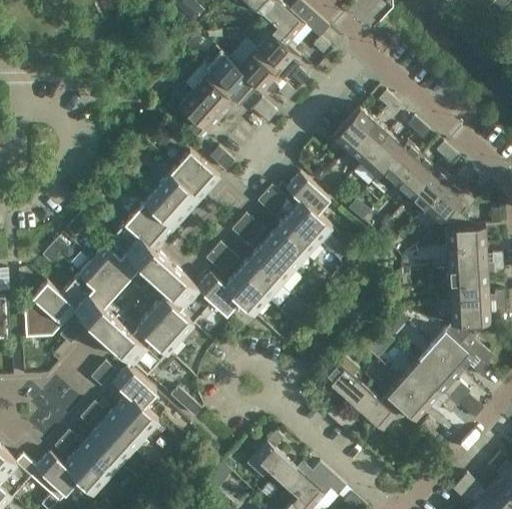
[(263,14),(275,0),(233,0),(241,7),(236,11),(252,25),(263,14)]
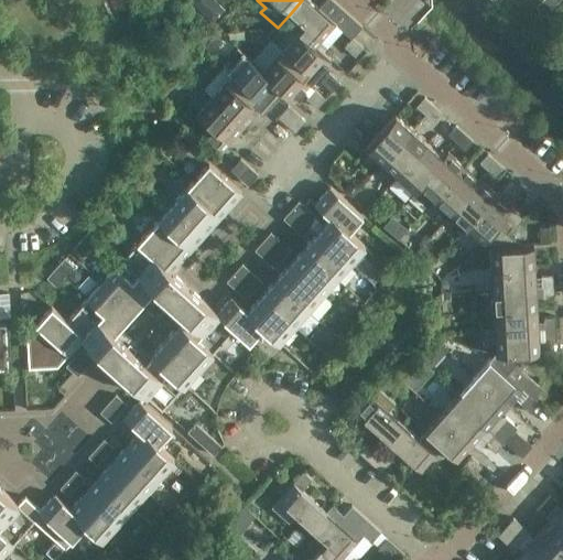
[(328,0),(318,11),(305,0),(302,0),(289,15),(304,29),(299,36),(315,51),(316,51),(336,29),(352,42),(345,51),(356,61),(364,52),(353,42),(363,30),(328,0)]
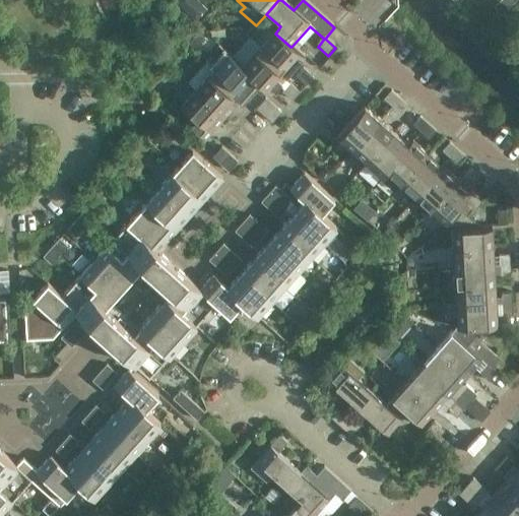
[(503,0),(495,10),(502,17),(503,17),(517,2),(515,0),(503,0)]
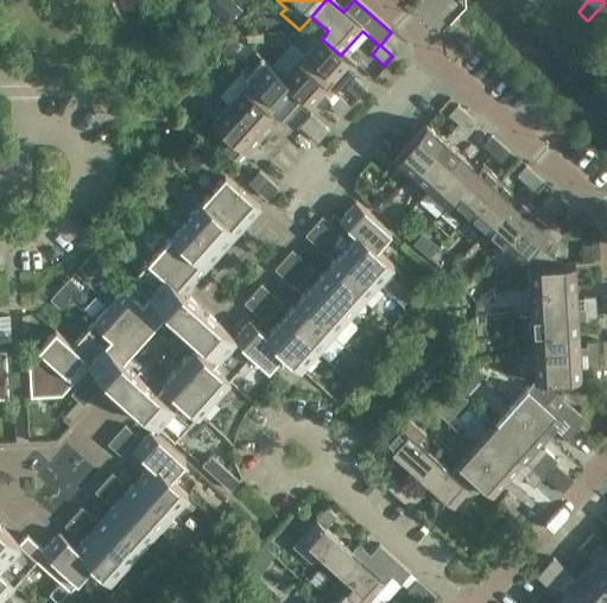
[(340,55),(322,39),(307,56),(324,71),(317,81),(334,96),(358,70),(341,55),(340,55)]
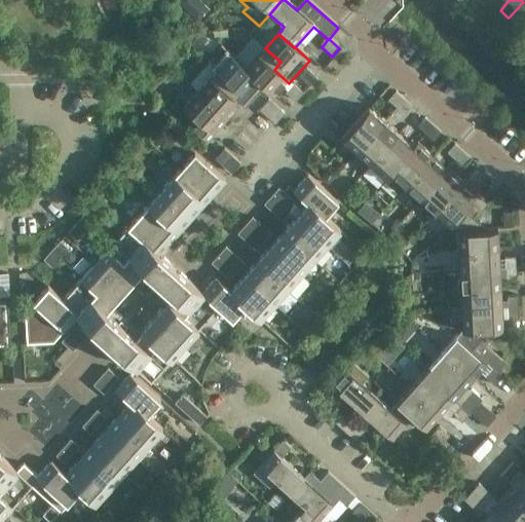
[(265,48),(250,65),(247,69),(246,70),(261,84),(261,85),(275,99),(289,83),(274,70),(280,62),(265,48)]
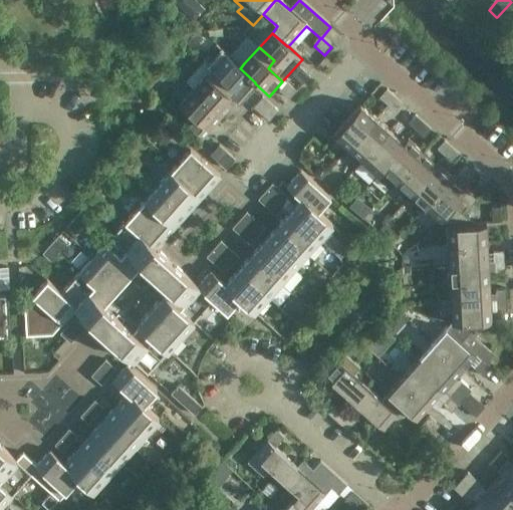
[(226,55),(213,70),(228,83),(221,90),(236,104),(255,83),(255,82),(240,68),(241,67),(226,55)]
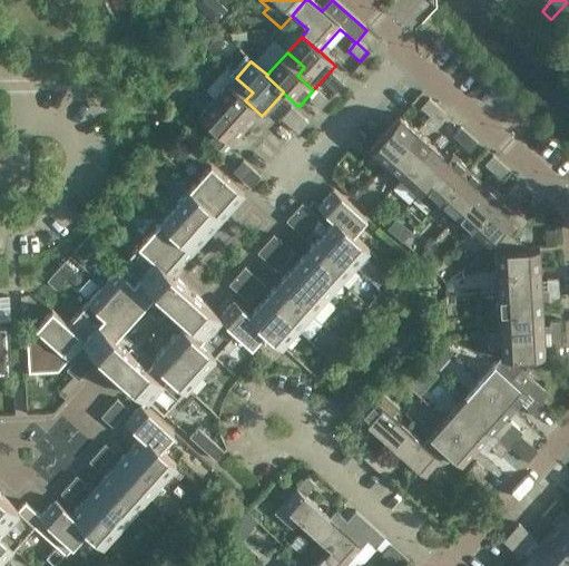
[(324,87),(335,97),(344,87),(333,77),(324,87)]
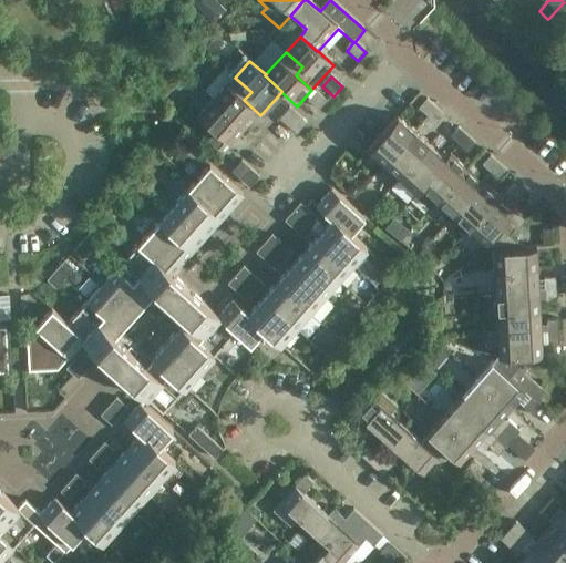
[(251,92),(235,78),(214,101),(246,131),(260,115),(244,100),(251,92)]
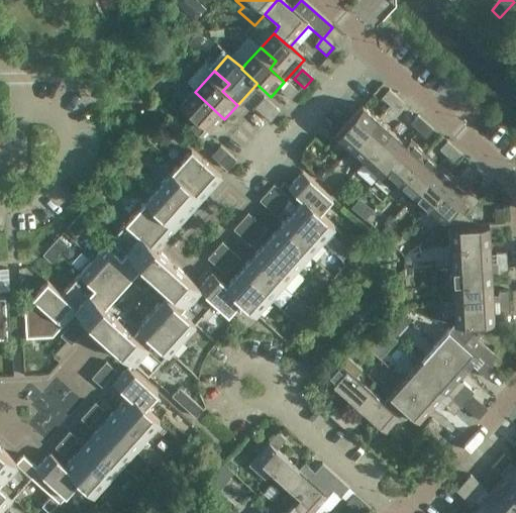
[(281,94),(291,103),(298,95),(288,85),(281,94)]
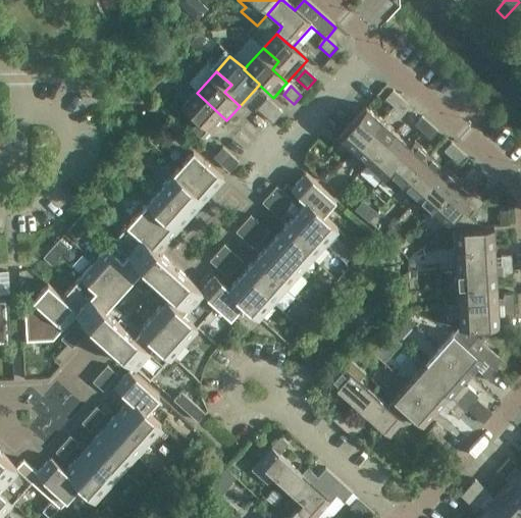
[(226,120),(197,93),(183,108),(197,121),(191,128),(207,143),(226,120)]
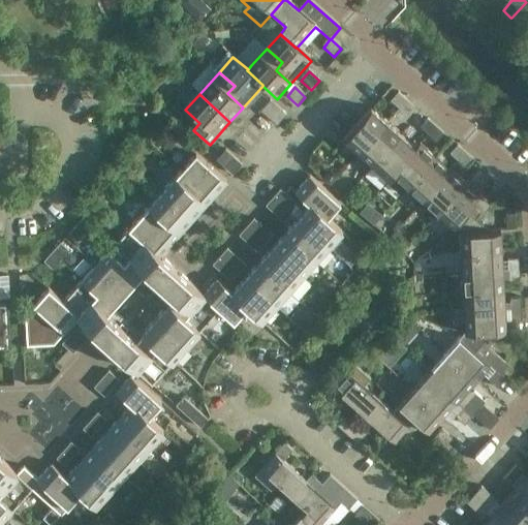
[(399,112),(407,102),(398,95),(391,103),(399,112)]
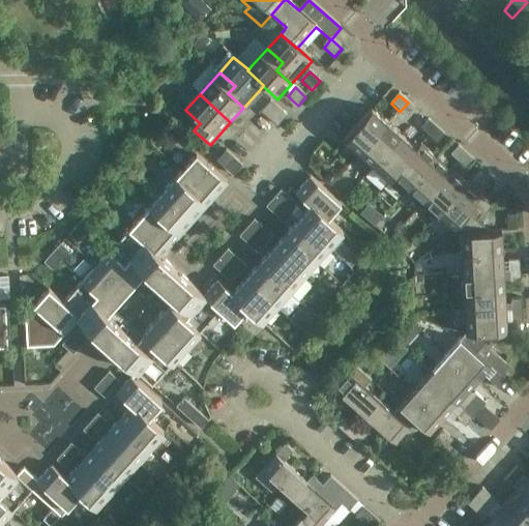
[(269,121),(280,111),(270,103),(261,114),(269,121)]
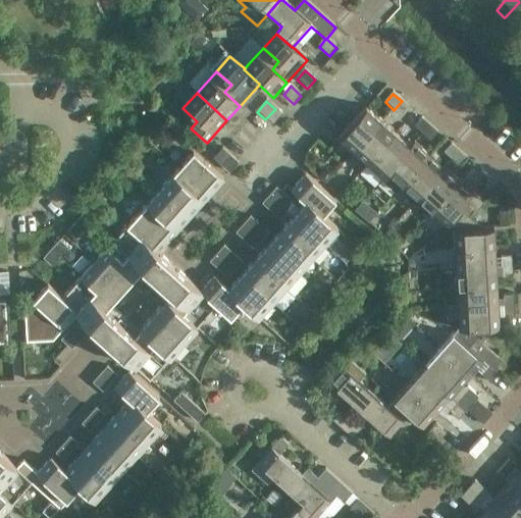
[(402,117),(409,108),(402,101),(394,110),(402,117)]
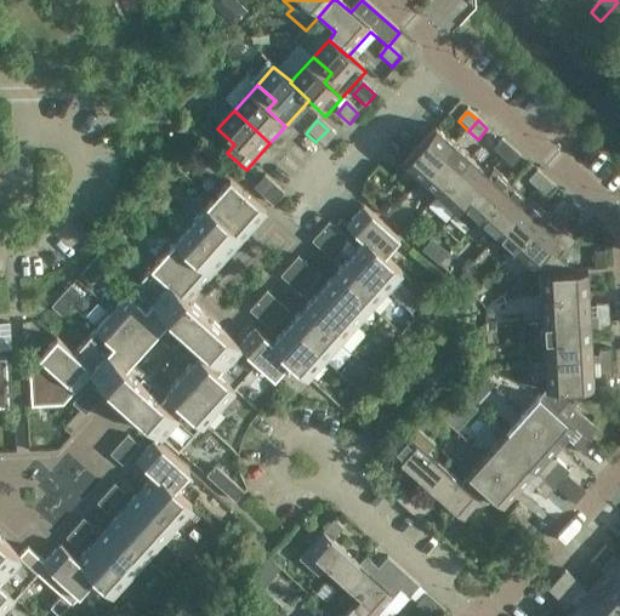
[(325,150),(337,138),(328,130),(316,142),(325,150)]
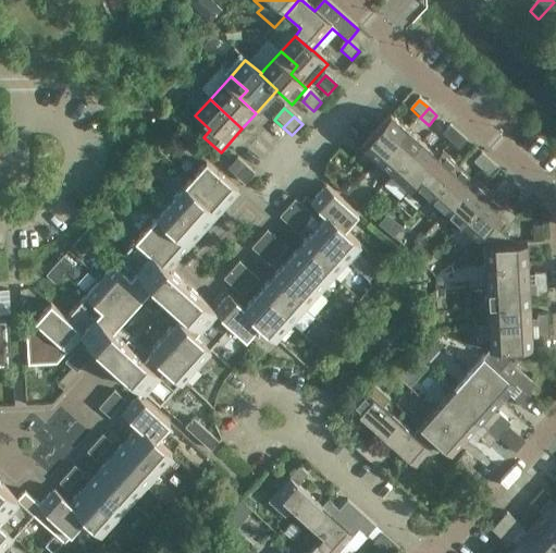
[(391,118),(362,150),(379,164),(407,132),(391,118)]
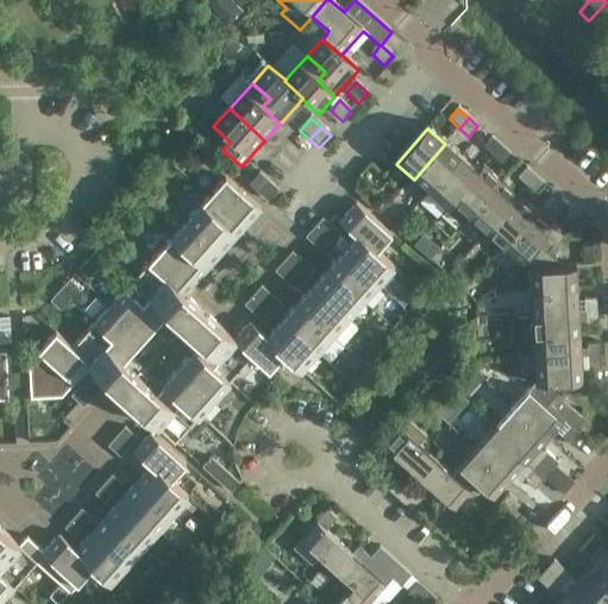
[(494,158),(502,149),(493,139),(483,150),(494,158)]
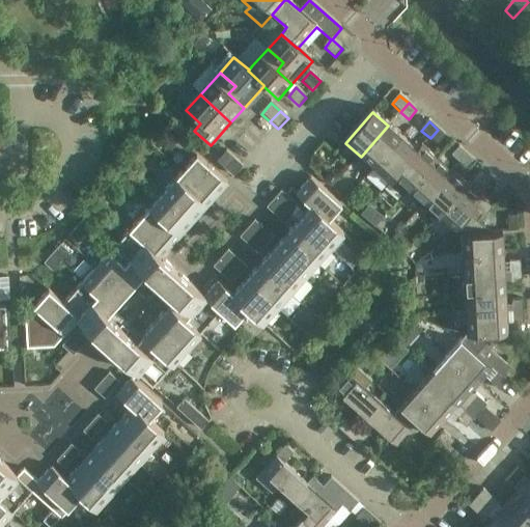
[(388,126),(361,157),(375,170),(402,139),(388,126)]
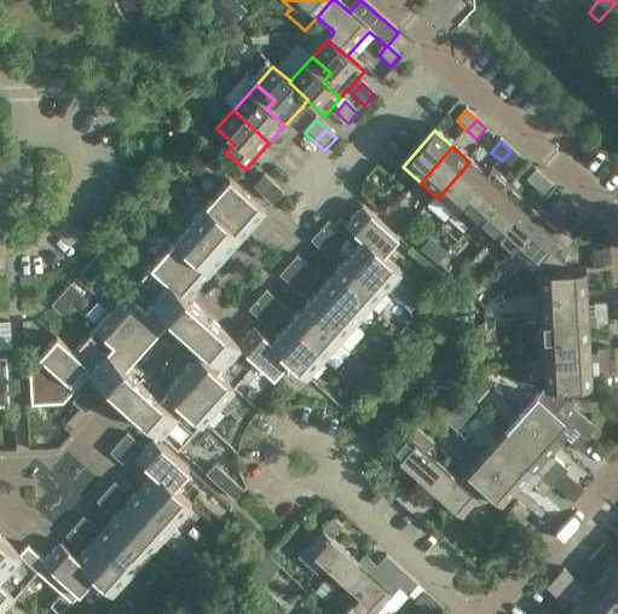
[(512,169),(520,160),(510,151),(502,161),(512,169)]
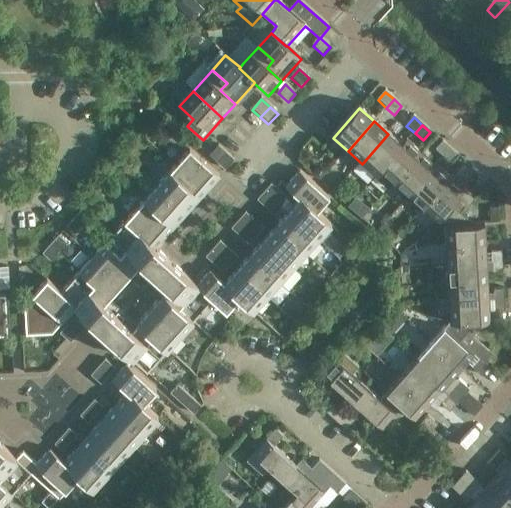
[(388,134),(362,164),(376,177),(381,171),(403,147),(402,146),(388,134)]
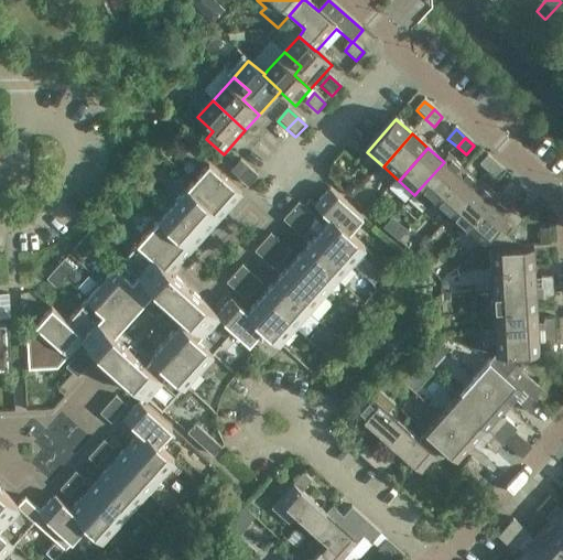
[(429,211),(435,203),(465,170),(448,154),(443,161),(444,162),(420,189),(414,195),(413,196),(429,211)]
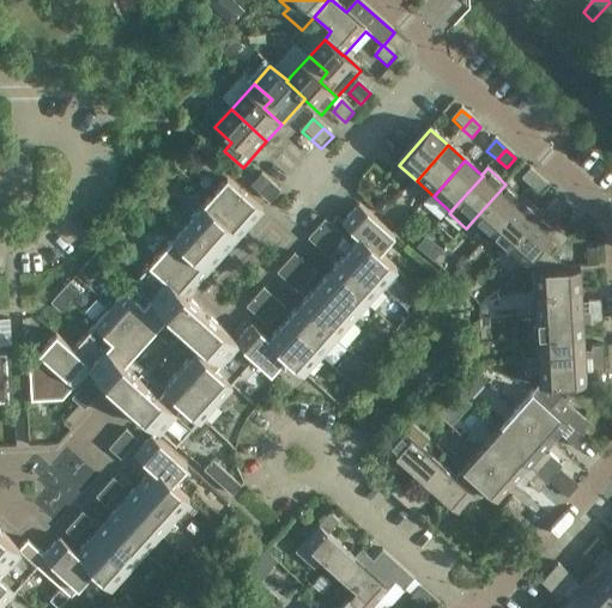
[(531,190),(540,180),(529,171),(521,181),(531,190)]
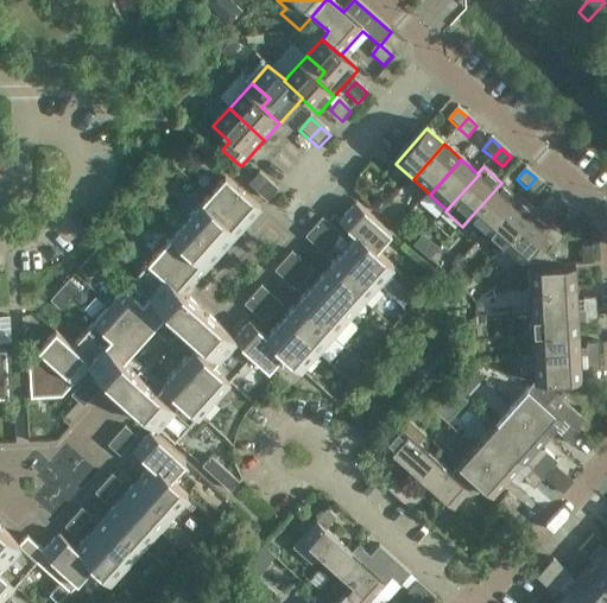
[(260,175),(250,186),(259,196),(270,184),(260,175)]
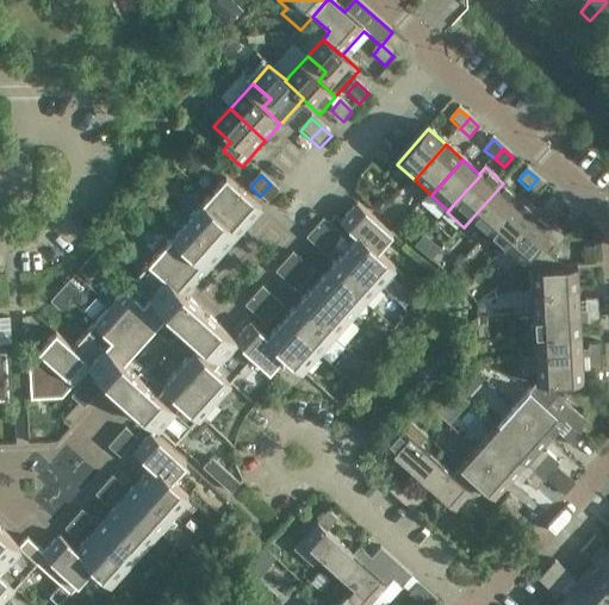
[(538,198),(546,187),(538,179),(528,189),(538,198)]
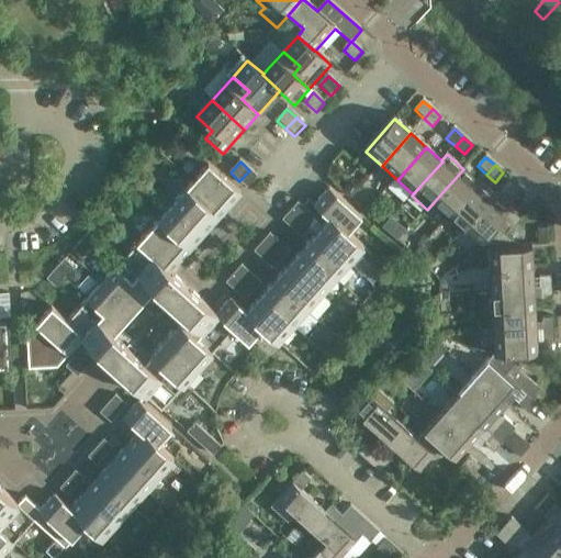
[(209,167),(188,190),(220,220),(242,196),(209,167)]
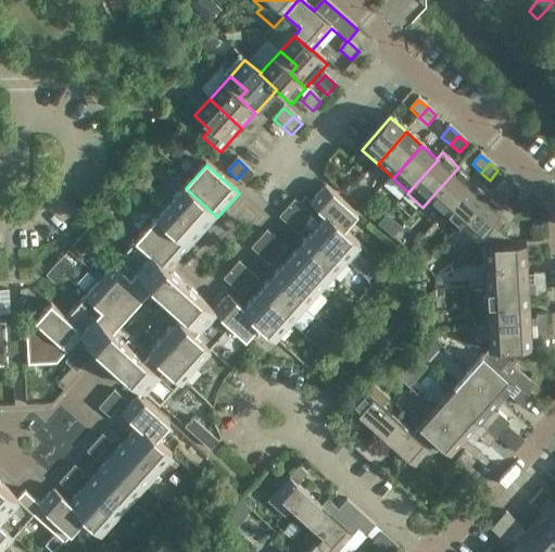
[(458,167),(429,200),(445,214),(474,182),(458,167)]
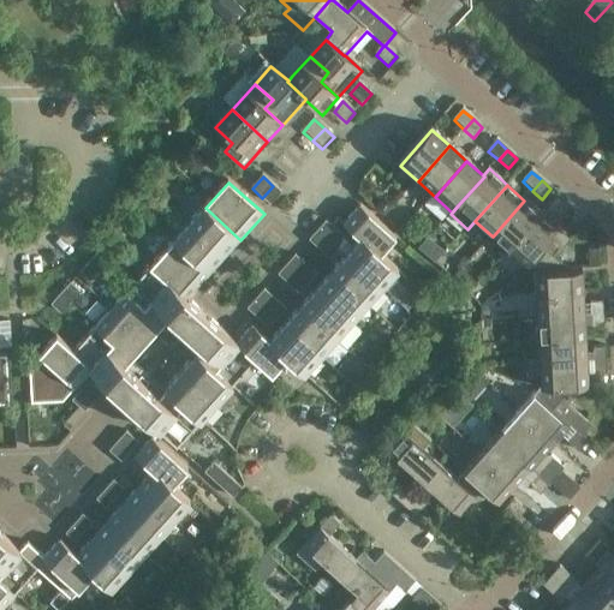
[(273,186),(262,198),(270,207),(281,193),(273,186)]
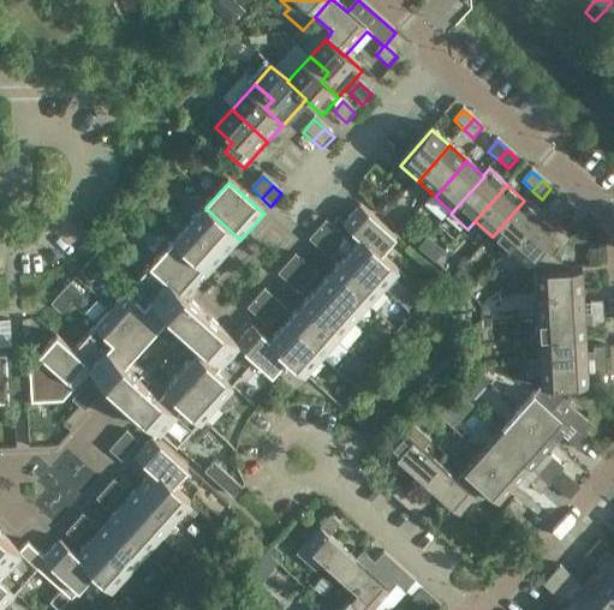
[(524,201),(493,237),(510,251),(542,215),(524,201)]
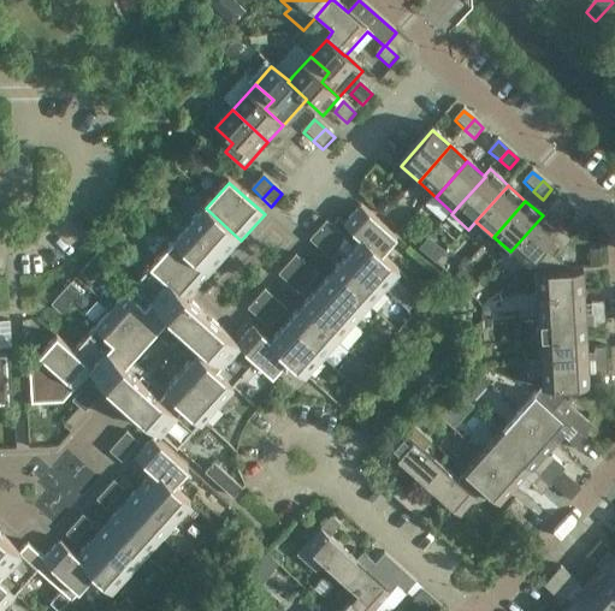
[(206,208),(189,226),(225,259),(241,241),(206,208)]
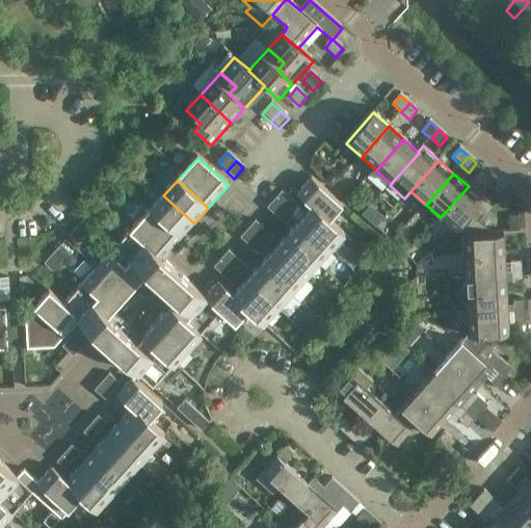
[(312,180),(297,196),(312,209),(313,209),(329,223),(329,222),(343,208),(312,180)]
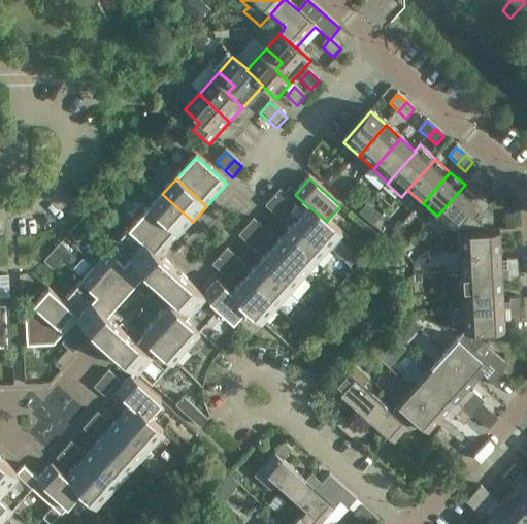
[(465,185),(437,216),(459,235),(473,220),(466,214),(473,206),(484,216),(490,207),(465,185)]
